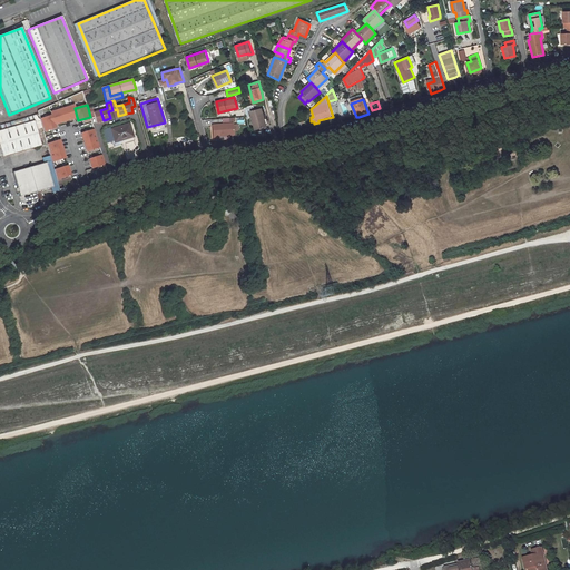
[(53,124),(77,117),(75,108),(74,106),(50,112),(51,116),(53,124)]
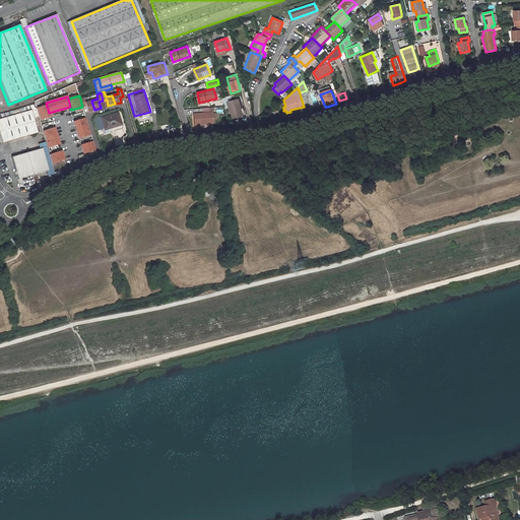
[(84,98),(80,99),(82,107),(86,106),(87,112),(94,110),(91,101),(85,103),(84,98)]
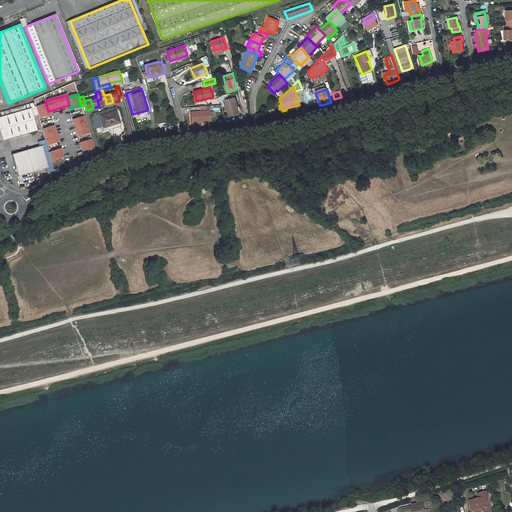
[(238,112),(236,107),(238,106),(235,97),(225,100),(230,116),(238,114),(238,112)]
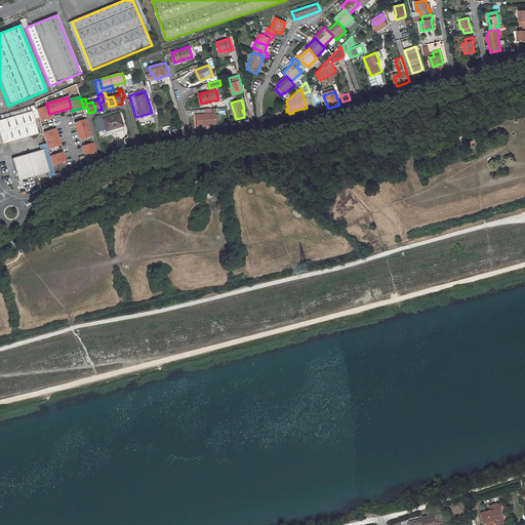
[(49,114),(47,107),(37,111),(40,122),(51,118),(49,114)]
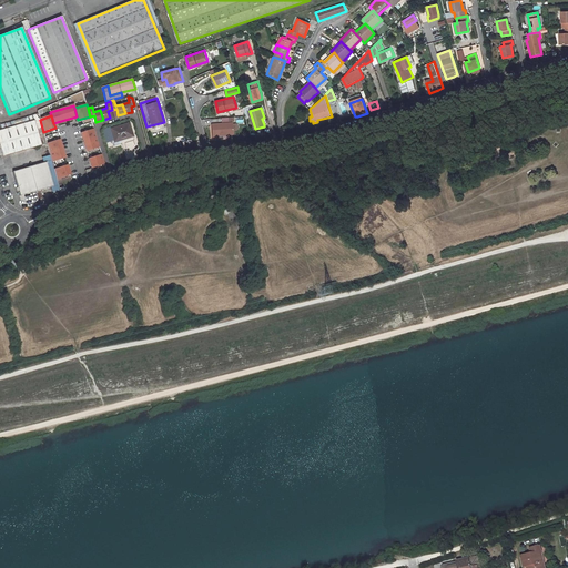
[(41,145),(34,120),(0,129),(0,148),(2,156),(41,145)]
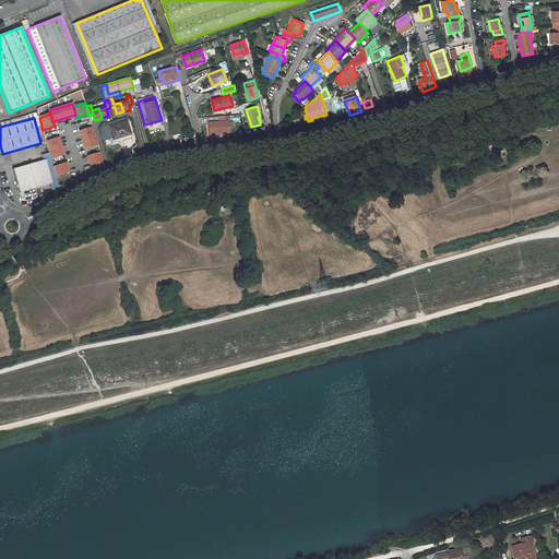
[(229,121),(209,122),(210,138),(215,138),(215,133),(229,133),(229,121)]
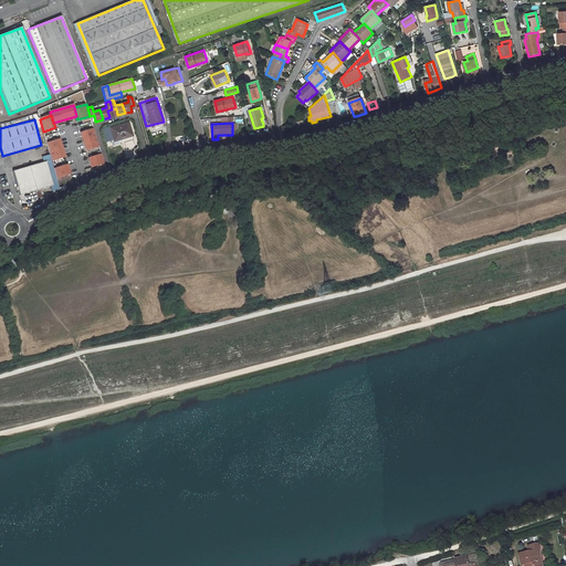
[(111,129),(114,140),(121,138),(124,139),(132,136),(128,124),(111,129)]
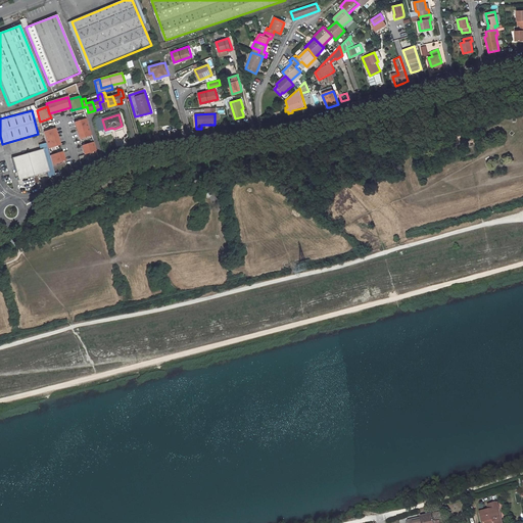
[(75,123),(78,131),(89,127),(87,119),(75,123)]
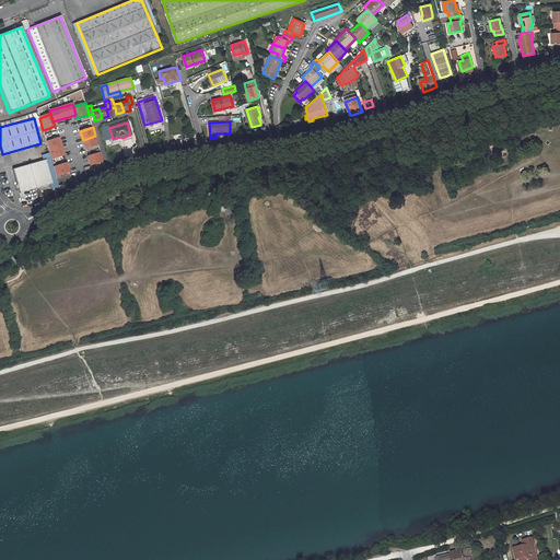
[(83,140),(85,149),(98,144),(95,136),(83,140)]
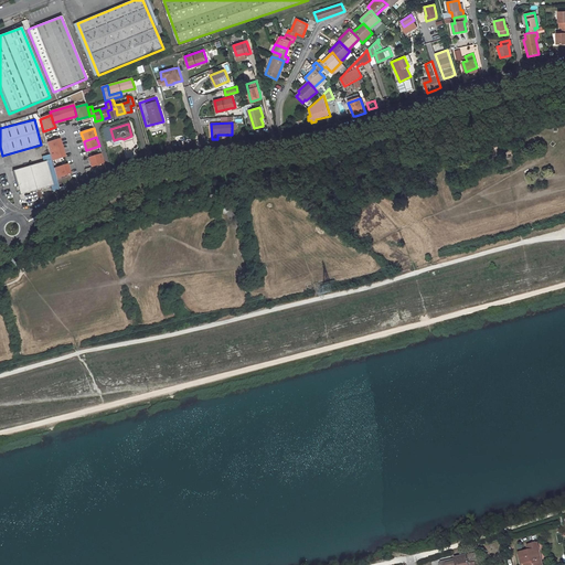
[(62,148),(60,139),(46,144),(49,152),(62,148)]
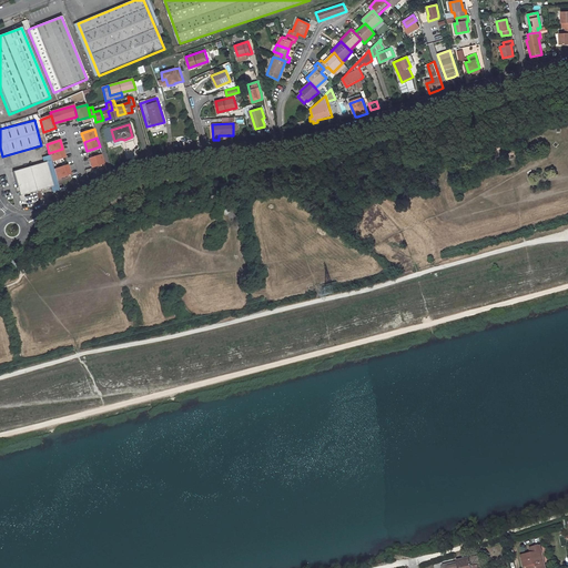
[(66,158),(62,149),(49,153),(52,162),(66,158)]
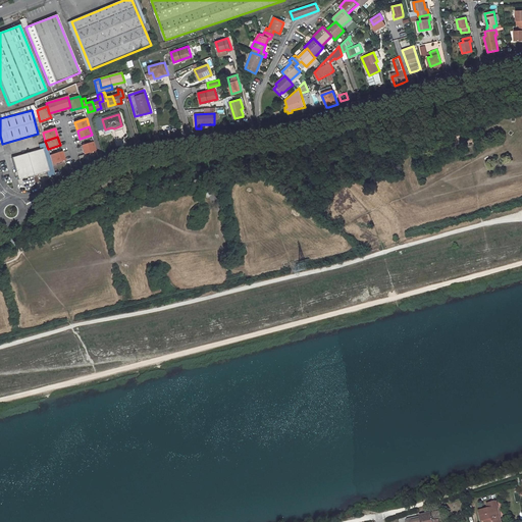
[(82,146),(85,154),(97,151),(94,142),(82,146)]
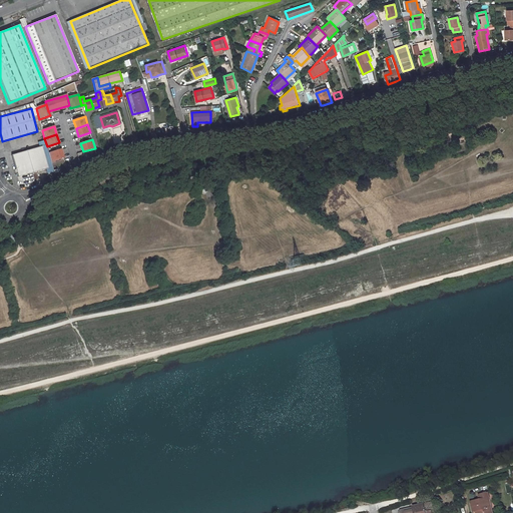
[(11,155),(18,177),(49,168),(42,146),(11,155)]
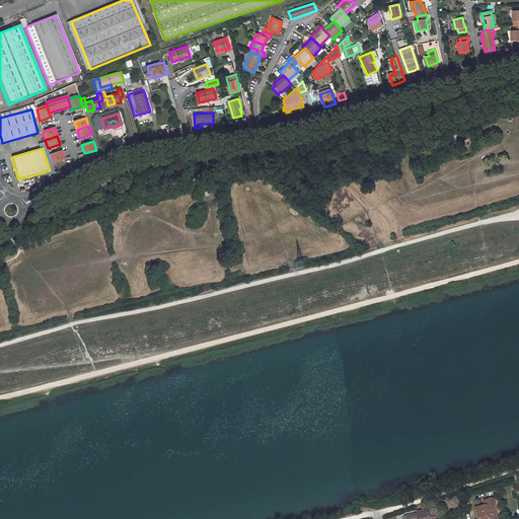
[(50,155),(52,163),(65,159),(62,152),(50,155)]
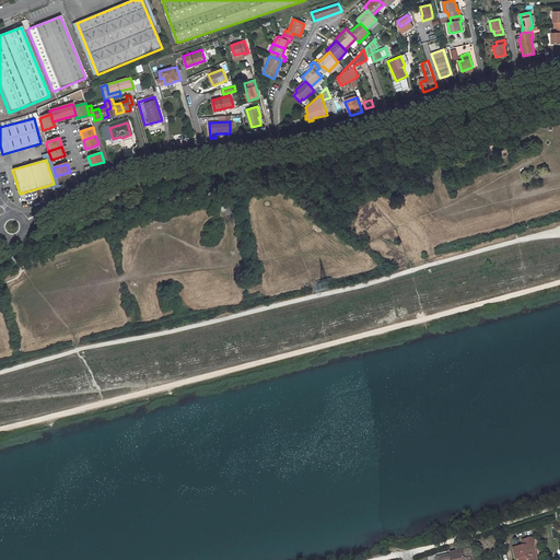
[(536,559),(532,538),(522,541),(523,547),(513,548),(515,559),(518,559),(521,558),(521,559),(536,559)]
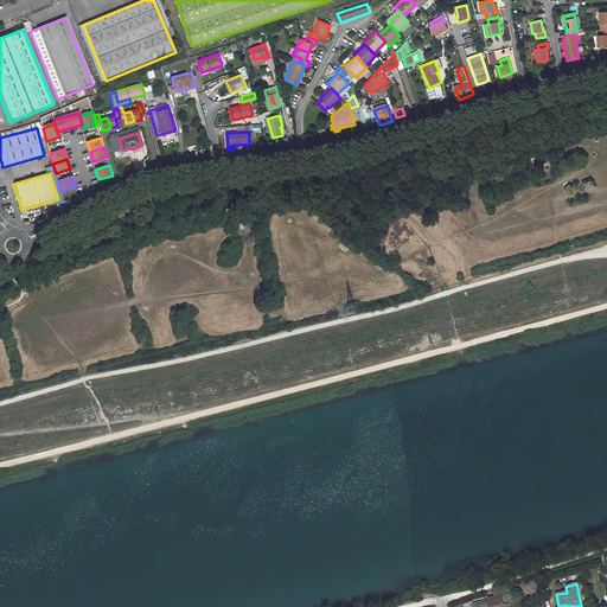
[(513,606),(511,594),(489,599),(489,600),(474,604),(472,606),(471,606),(513,606)]
